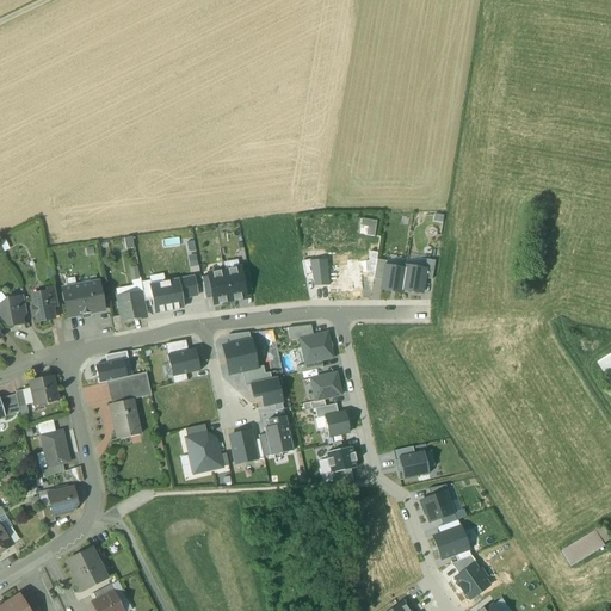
[(375,235),(375,220),(359,220),(359,234),(375,235)]
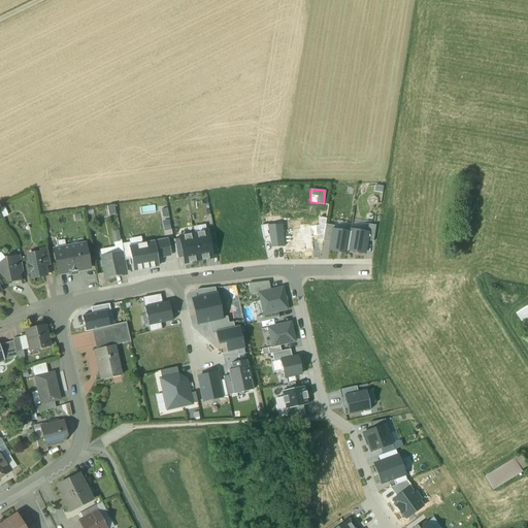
[(261,227),(264,238),(269,237),(268,226),(268,225),(261,227)]
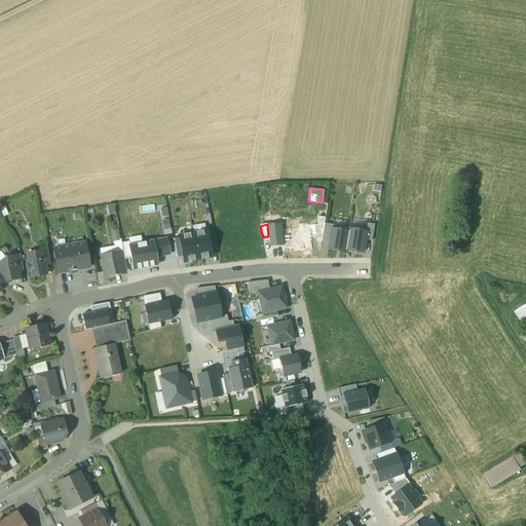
[(299,229),(282,230),(283,248),(283,253),(312,252),(310,224),(299,225),(299,229)]
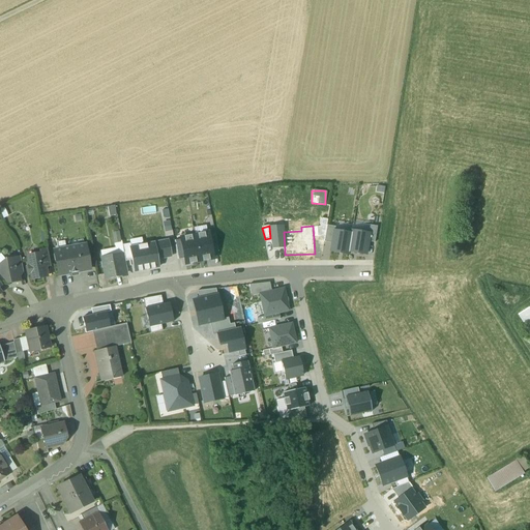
[(324,242),(332,243),(334,232),(335,227),(327,226),(324,242)]
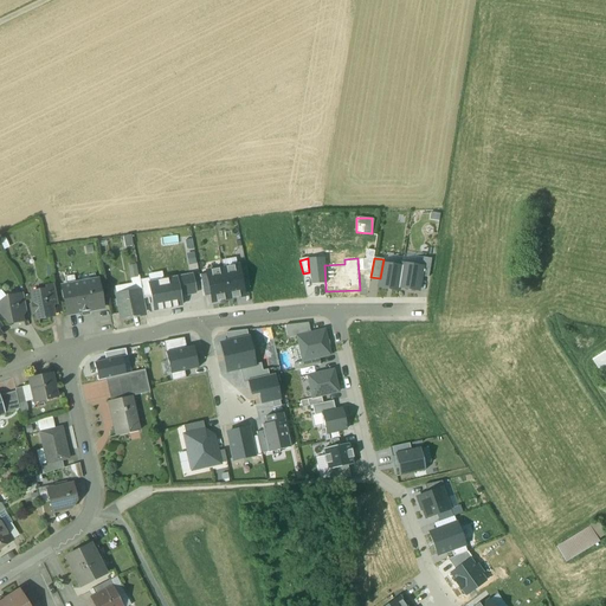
[(423,268),(420,277),(429,278),(431,259),(424,258),(421,268),(423,268)]
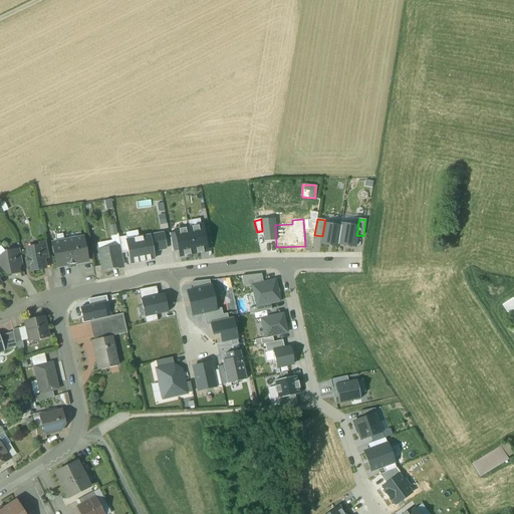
[(264,243),(276,242),(275,225),(275,220),(261,220),(262,231),(264,243)]
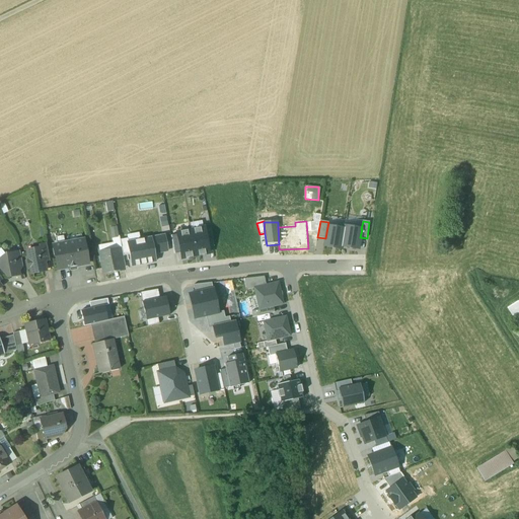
[(345,229),(342,246),(358,249),(360,237),(362,229),(361,229),(345,226),(344,229),(345,229)]
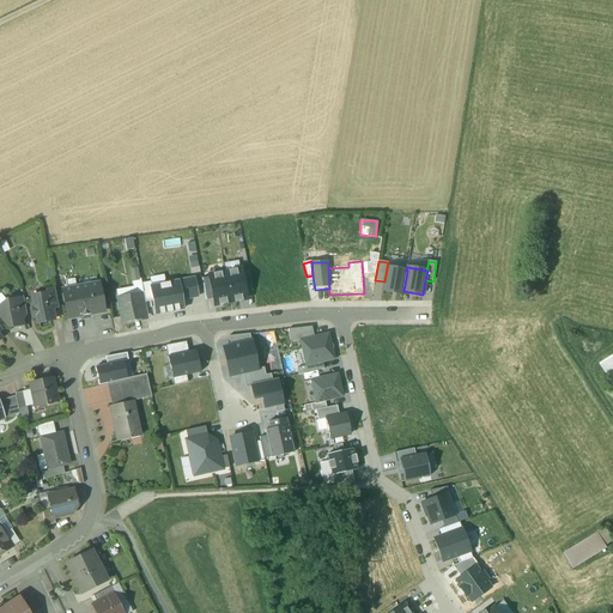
[(404,291),(407,271),(406,271),(387,268),(384,281),(383,291),(402,295),(404,291)]
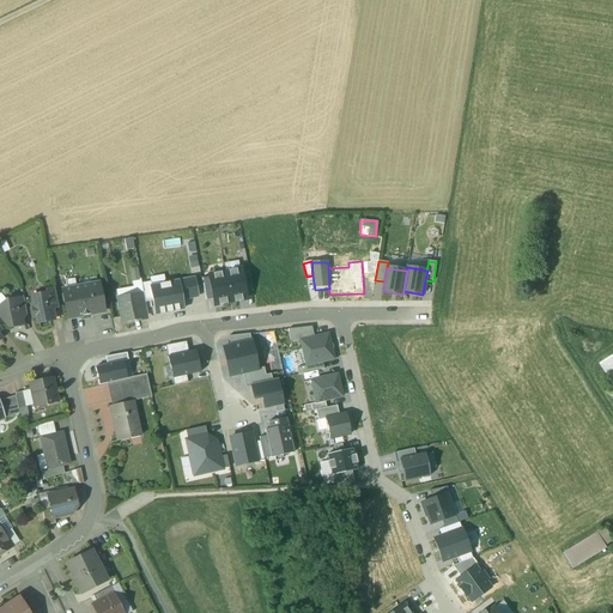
[(241,269),(225,273),(231,303),(247,301),(246,293),(242,272),(241,269)]
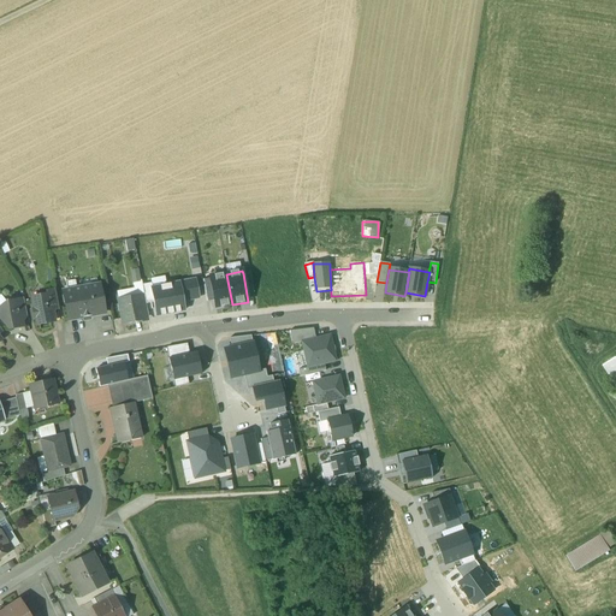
[(250,272),(243,273),(247,295),(254,294),(250,272)]
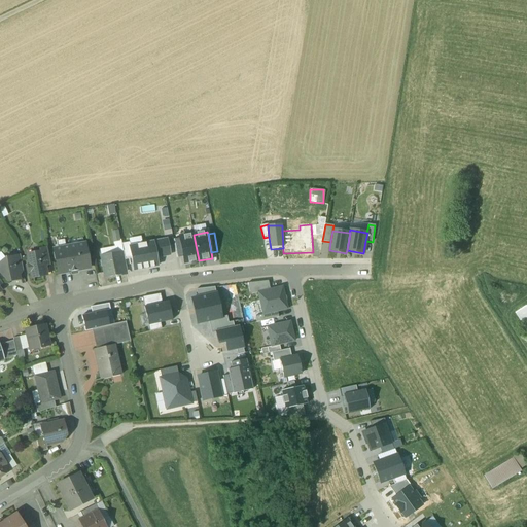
[(199,260),(194,235),(180,237),(180,239),(183,257),(184,264),(199,260)]
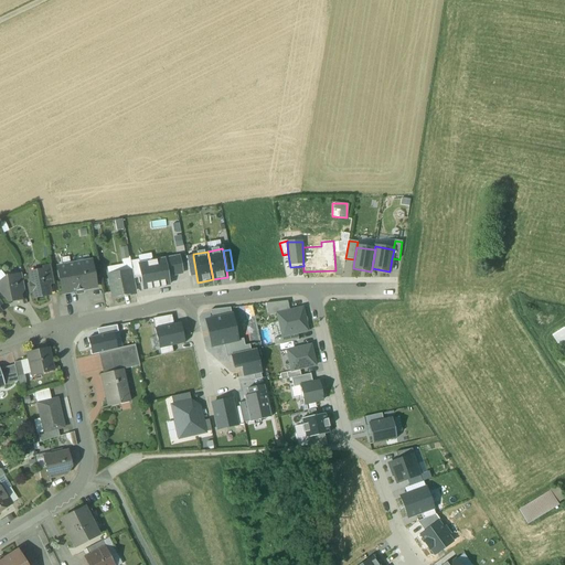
[(193,256),(185,257),(190,277),(196,276),(193,256)]
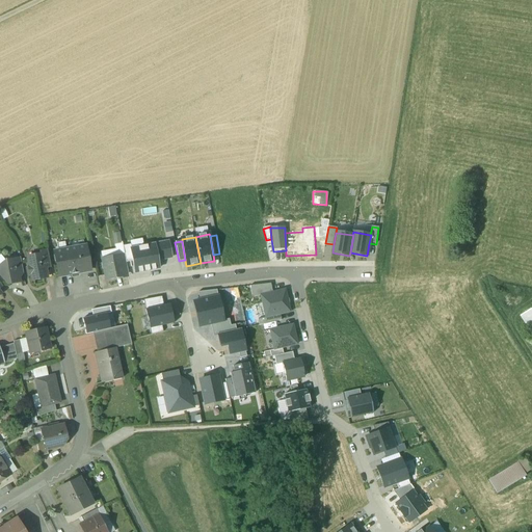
[(168,242),(155,244),(158,261),(171,259),(168,242)]
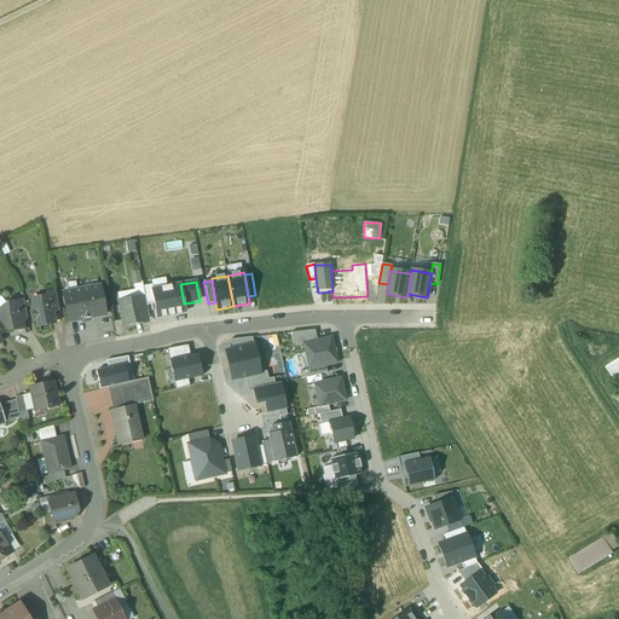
[(180,284),(152,290),(155,304),(157,319),(186,313),(184,304),(180,284)]
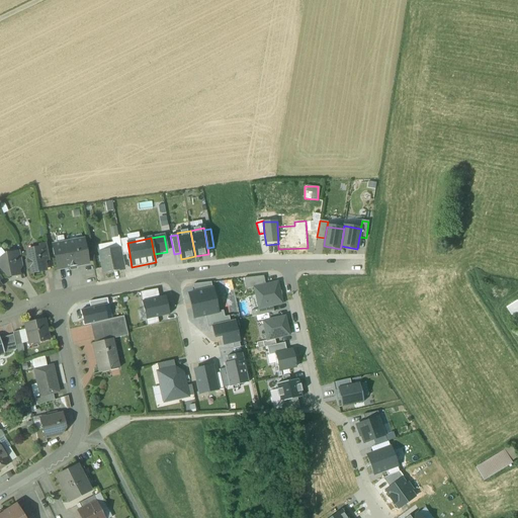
[(121,249),(122,256),(130,254),(127,243),(126,239),(119,240),(121,249)]
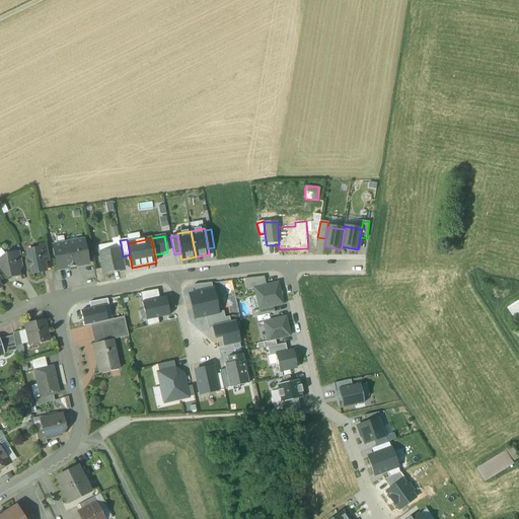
[(82,240),(54,245),(59,271),(87,265),(82,240)]
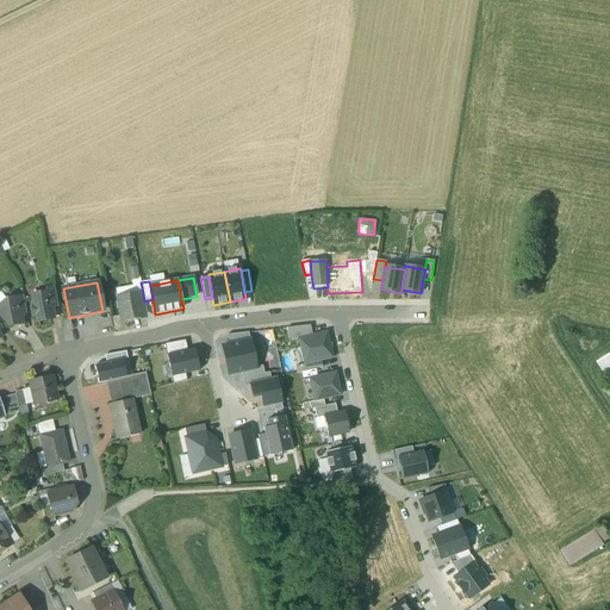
[(55,287),(47,290),(48,292),(50,307),(51,307),(57,305),(55,287)]
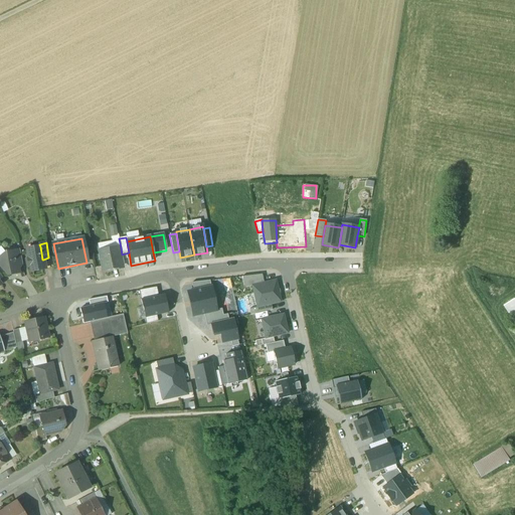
[(40,246),(26,249),(28,255),(29,255),(26,260),(28,267),(30,266),(31,272),(44,270),(43,260),(42,260),(40,246)]
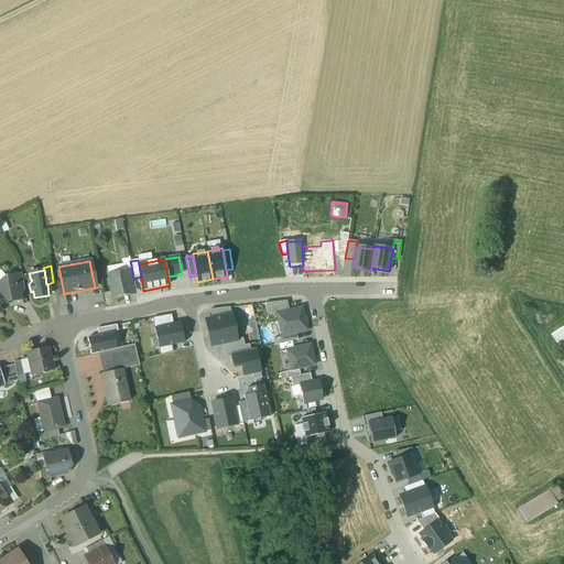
[(132,271),(126,272),(129,291),(136,289),(133,279),(132,271)]
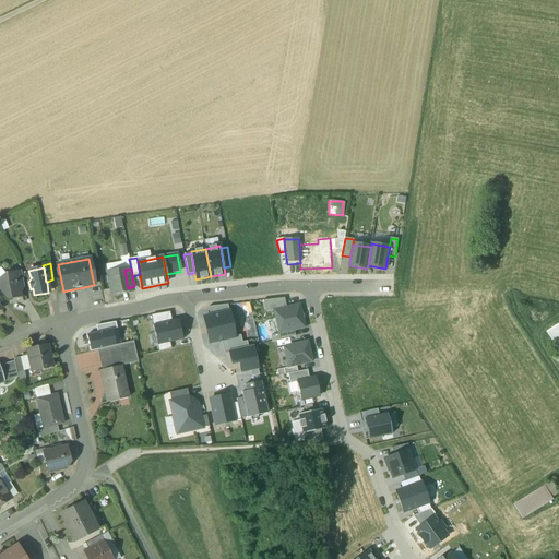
[(125,270),(107,273),(108,276),(106,277),(107,284),(109,283),(111,295),(129,290),(128,288),(125,270)]
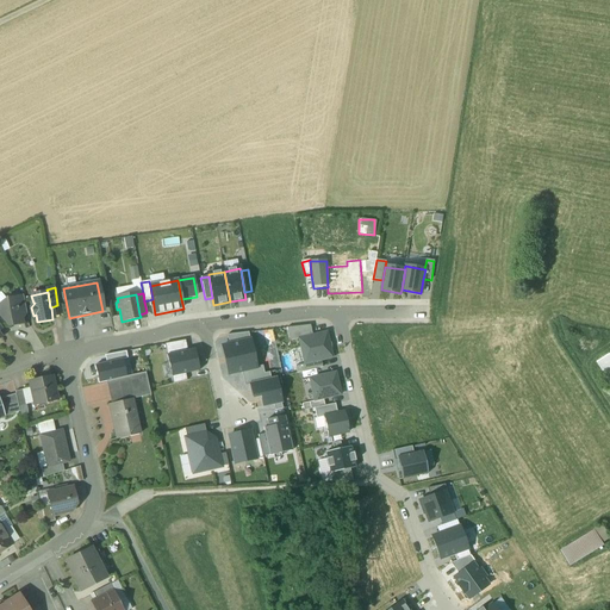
[(24,297),(17,298),(19,313),(26,312),(24,297)]
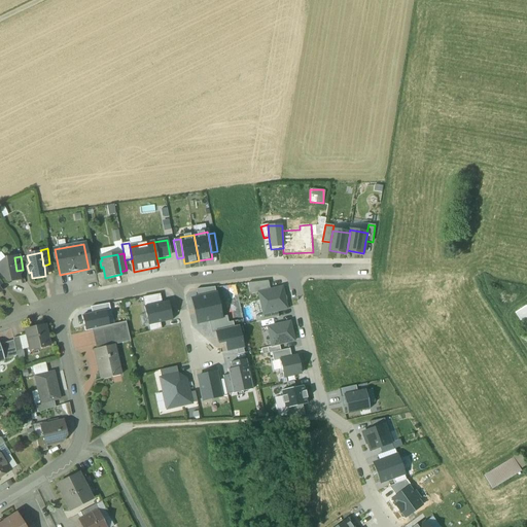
[(14,257),(6,259),(0,264),(0,271),(8,282),(19,280),(16,271),(14,257)]
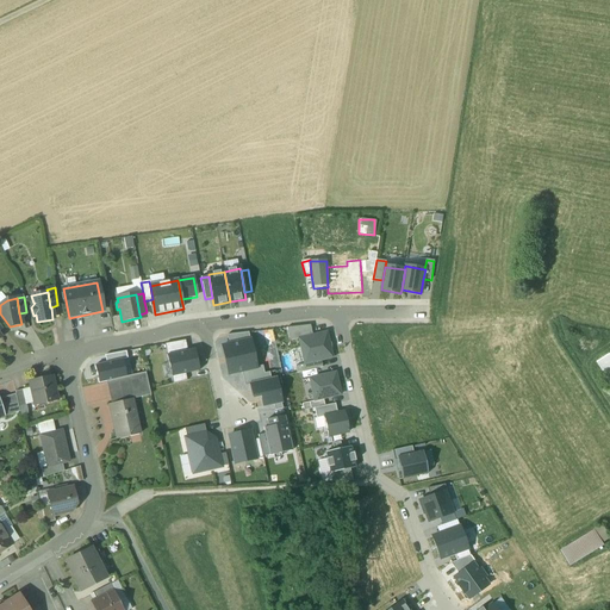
[(286,329),(290,341),(297,340),(313,335),(311,325),(307,327),(286,329)]
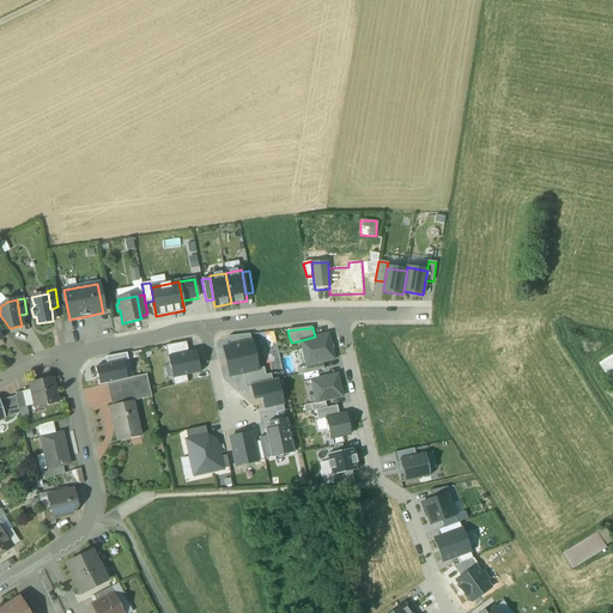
[(229,338),(231,346),(252,343),(249,334),(229,338)]
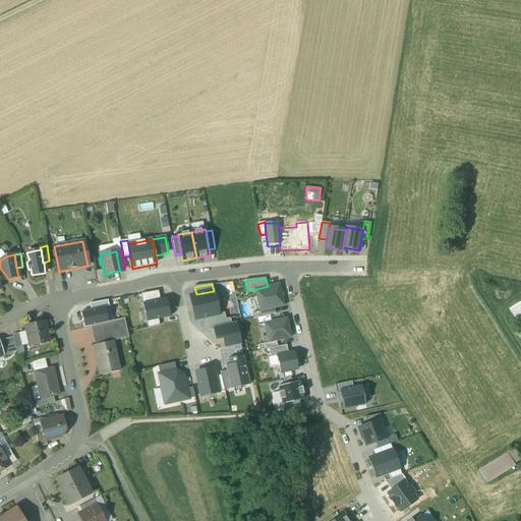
[(268,286),(253,290),(258,311),(274,308),(284,306),(279,284),(268,286)]
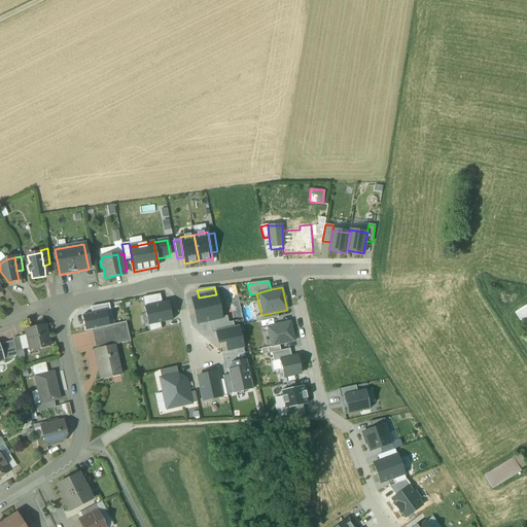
[(142,297),(144,308),(163,304),(161,294),(142,297)]
